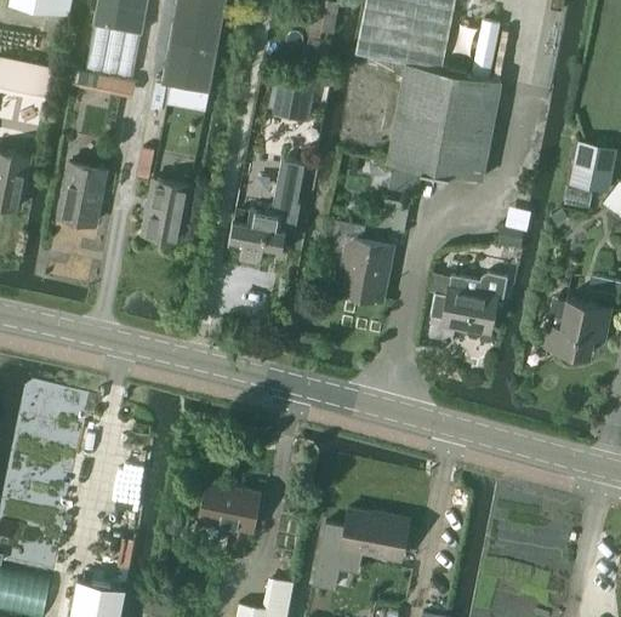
[(11,0),(10,7),(69,18),(72,0),(11,0)]
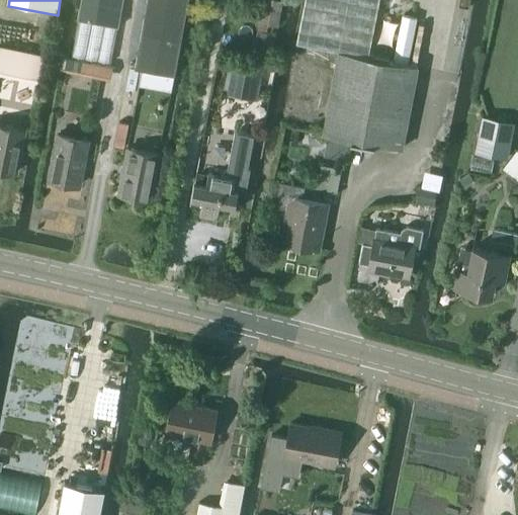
[(119,31),(124,0),(81,0),(77,23),(79,24),(72,60),(110,67),(117,31),(119,31)]
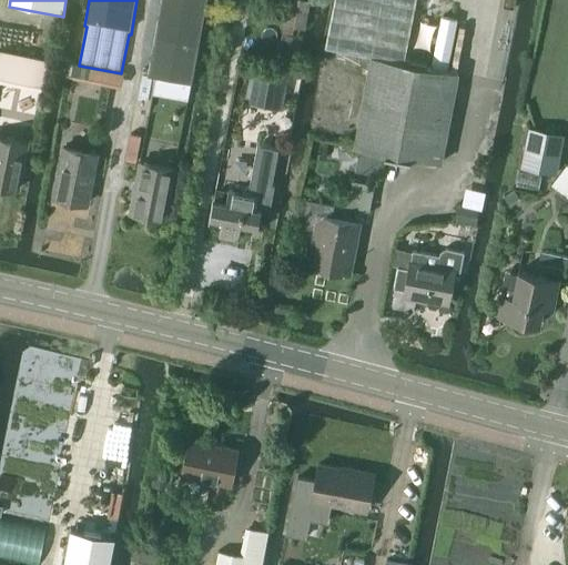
[(191,87),(199,48),(205,0),(161,0),(154,39),(155,39),(148,79),(191,87)]
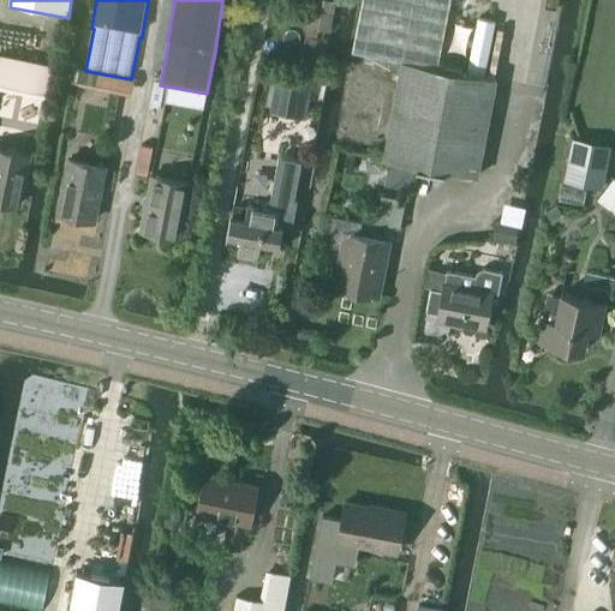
[(311,1),(297,83),(315,85),(320,61),(324,63),(335,0),(326,0),(326,4),(311,1)]
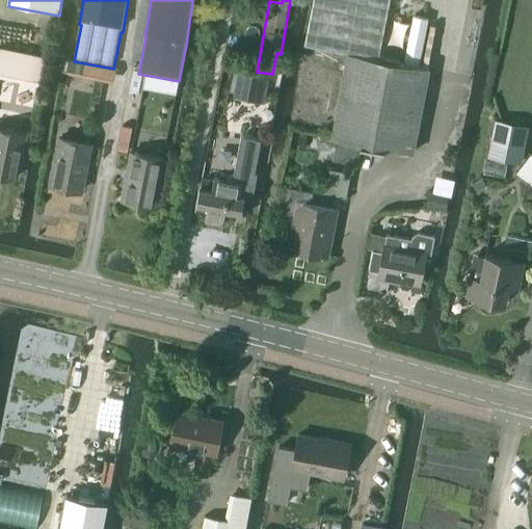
[(315,0),(307,48),(348,56),(378,62),(390,0),(315,0)]
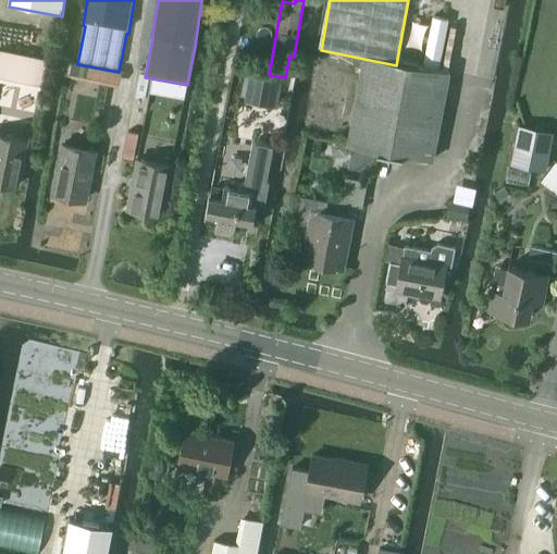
[(0,51),(0,81),(42,89),(48,61),(0,51)]
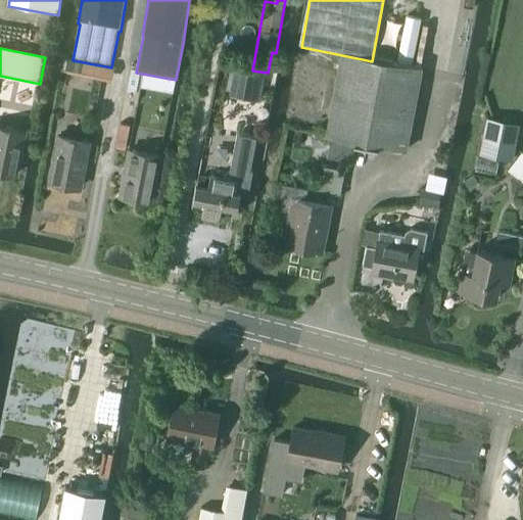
[(326,136),(333,138),(329,160),(348,164),(352,141),(406,152),(422,72),(372,61),(342,55),(326,136)]
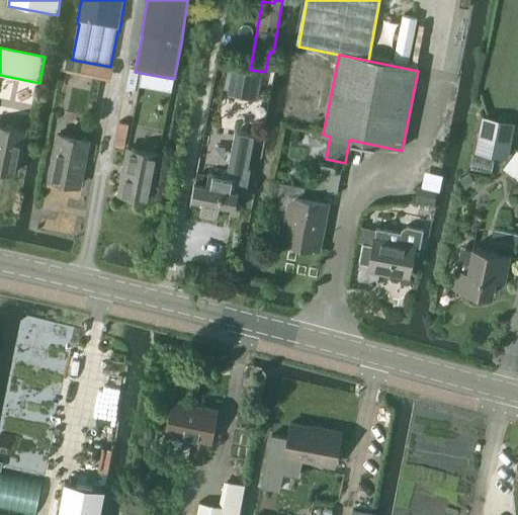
[(475,155),(506,161),(513,126),(482,120),(475,155)]
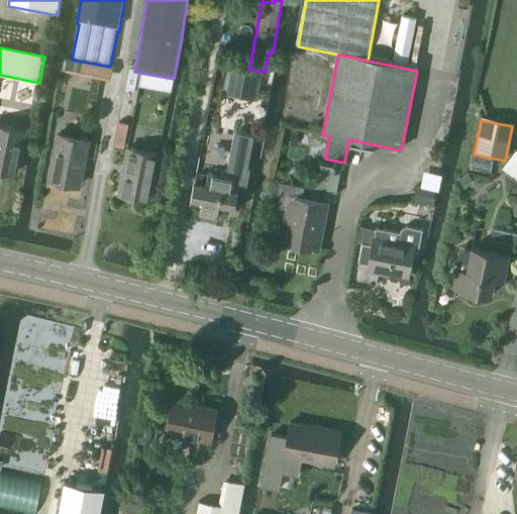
[(0,171),(16,174),(24,132),(0,127),(0,171)]
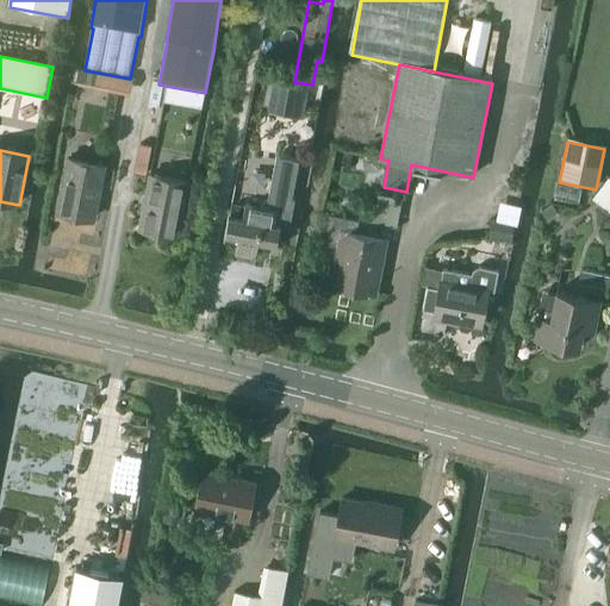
[(255,262),(259,244),(281,249),(286,230),(288,231),(294,201),(292,201),(299,163),(277,158),(266,211),(246,206),(242,219),(229,217),(224,243),(237,245),(235,258),(255,262)]
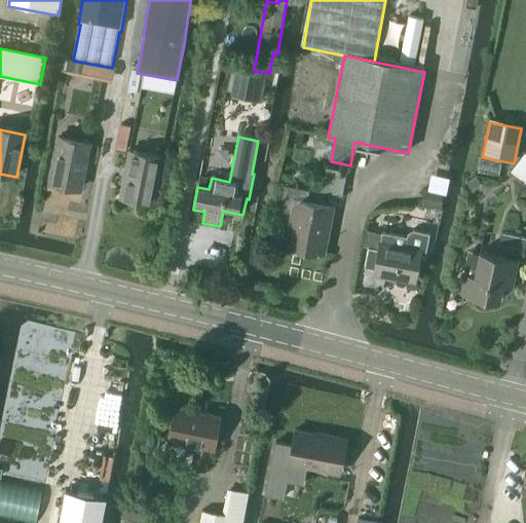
[(49,185),(80,191),(88,145),(59,140),(49,185)]
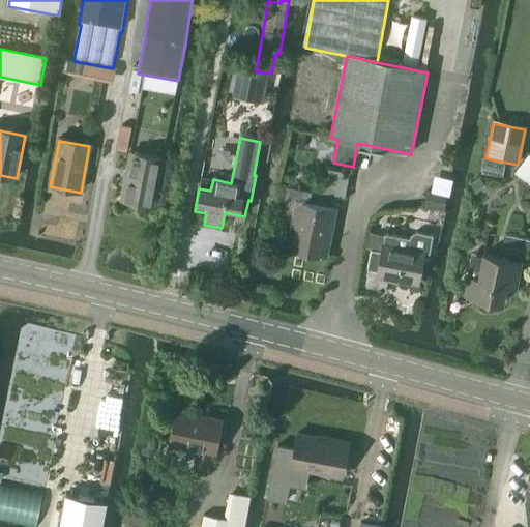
[(121,201),(152,206),(162,159),(130,154),(121,201)]
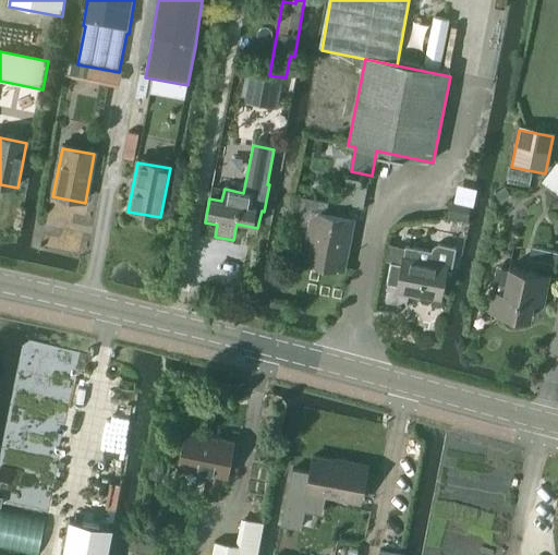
[(557,166),(556,165),(540,185),(557,198),(557,166)]
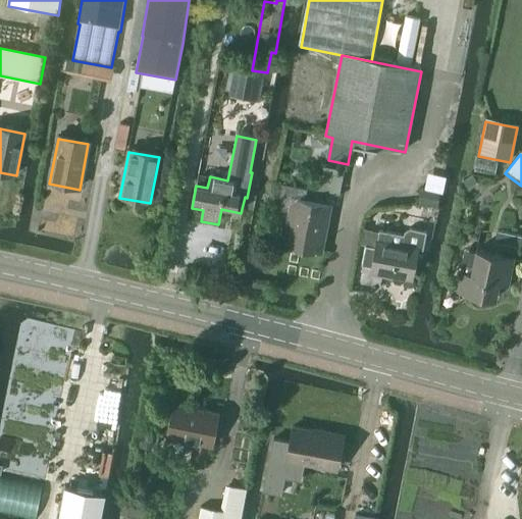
[(328,208),(304,203),(306,191),(282,187),(277,211),(290,213),(283,244),(320,251),(328,208)]
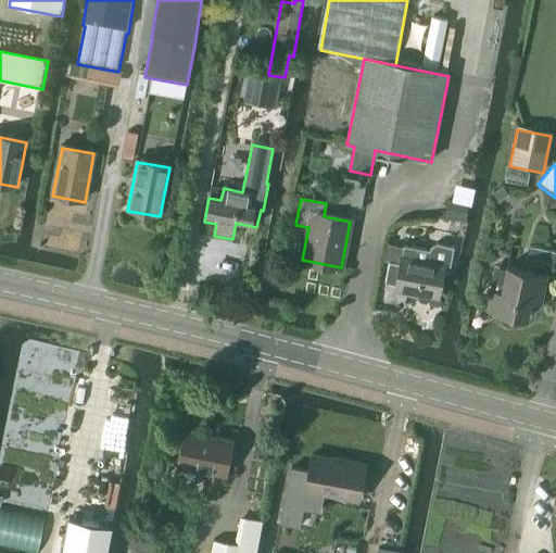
[(446,203),(443,220),(464,225),(467,208),(446,203)]
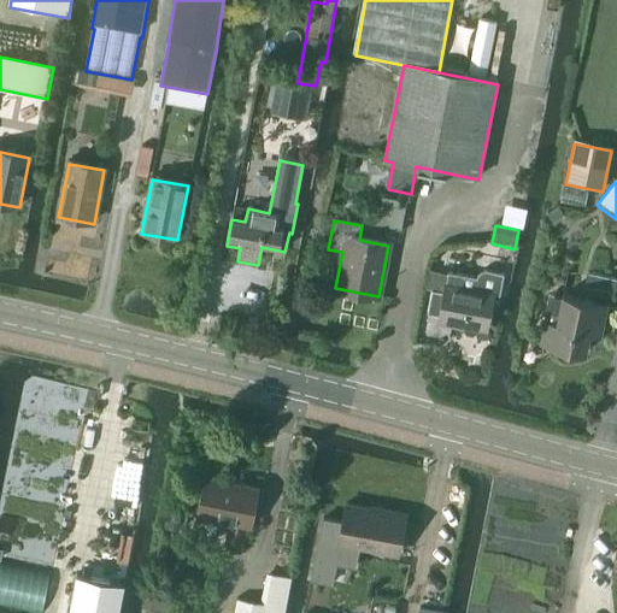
[(486,330),(493,294),(499,295),(504,273),(485,270),(480,271),(477,276),(476,278),(447,273),(445,284),(438,320),(486,330)]
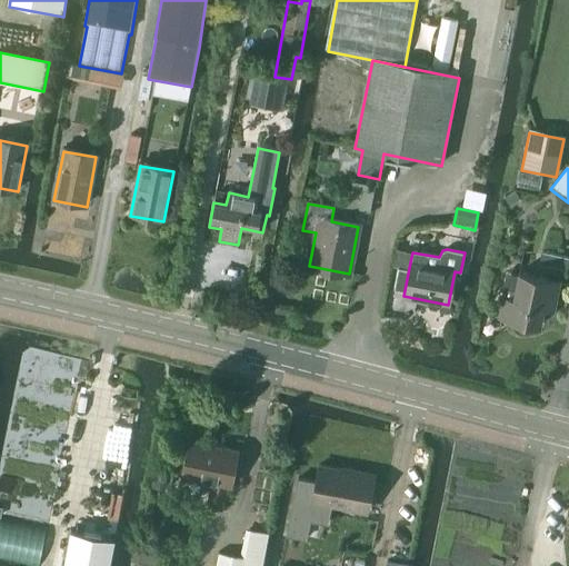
[(539,268),(568,272),(568,260),(541,256),(539,268)]
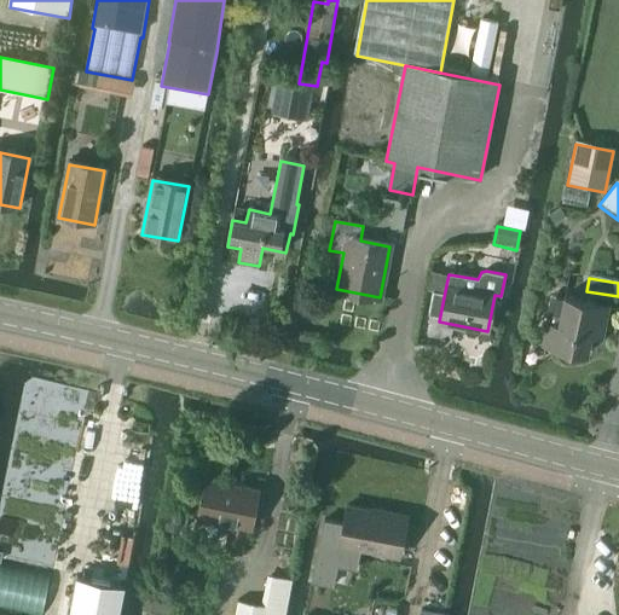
[(544,328),(545,328),(542,344),(586,354),(594,325),(603,326),(607,307),(563,297),(562,302),(551,300),(544,328)]
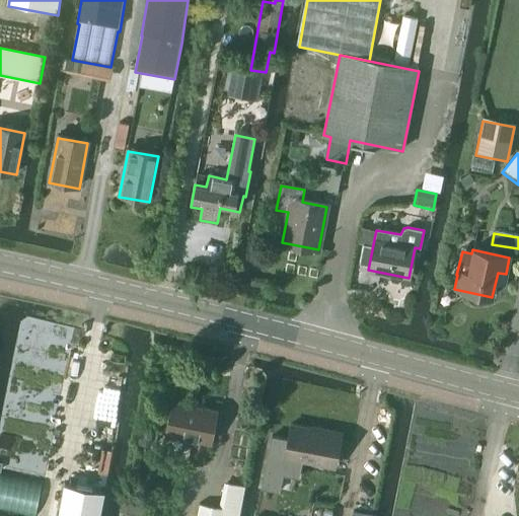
[(171,402),(164,435),(193,440),(190,456),(204,458),(207,443),(210,443),(216,411),(171,402)]
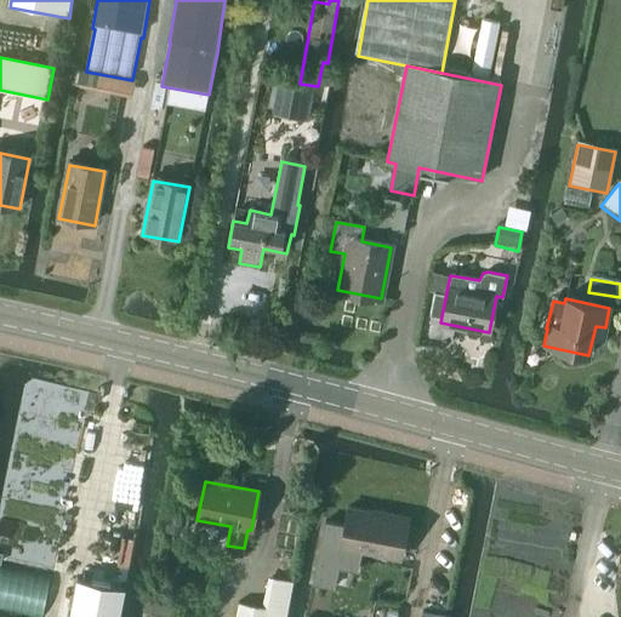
[(325,524),(313,586),(334,589),(337,570),(357,573),(360,553),(400,560),(408,523),(347,510),(343,527),(325,524)]
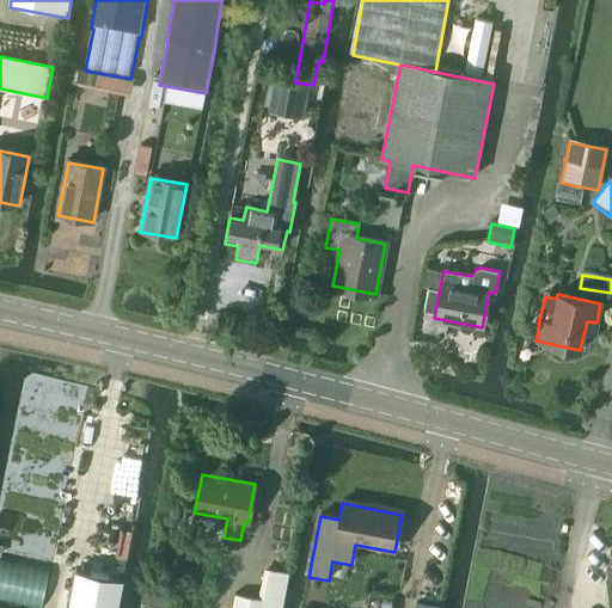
[(75,572),(68,607),(117,607),(123,582),(75,572)]
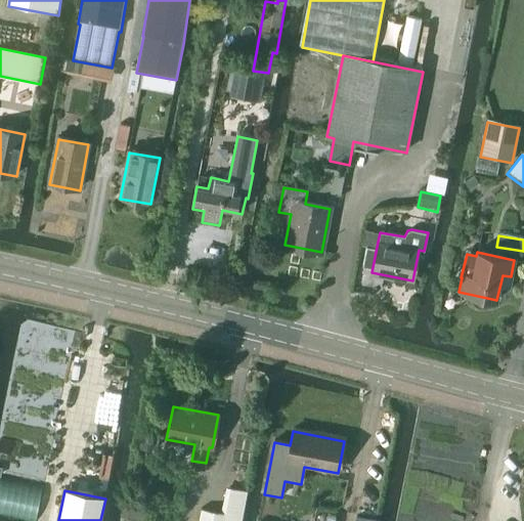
[(143,520),(145,512),(129,509),(127,520),(143,520)]
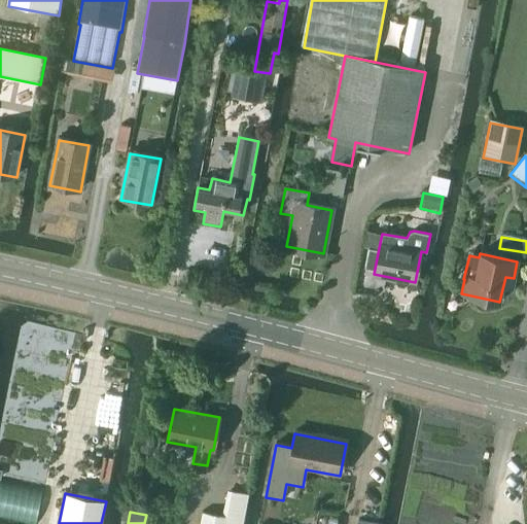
[(243,523),(243,520),(203,513),(201,523),(243,523)]
